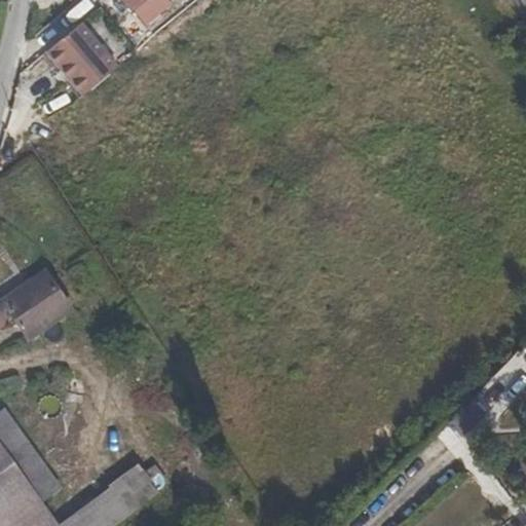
[(81,95),(115,68),(79,23),(45,51),(81,95)]
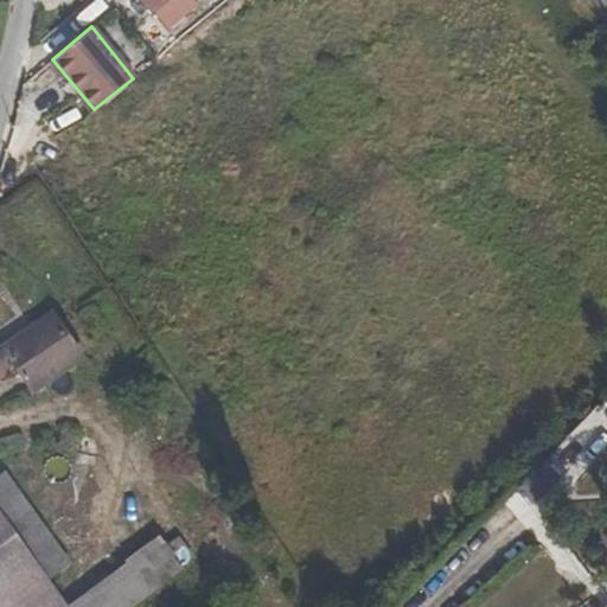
[(33,391),(83,357),(52,313),(2,347),(5,351),(0,355),(0,383),(2,382),(5,378),(7,375),(8,371),(8,366),(7,363),(6,360),(10,358),(33,391)]
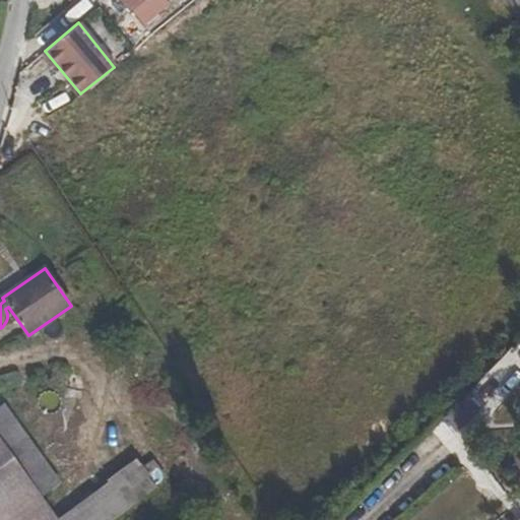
[(456,433),(480,409),(466,395),(444,416),(456,433)]
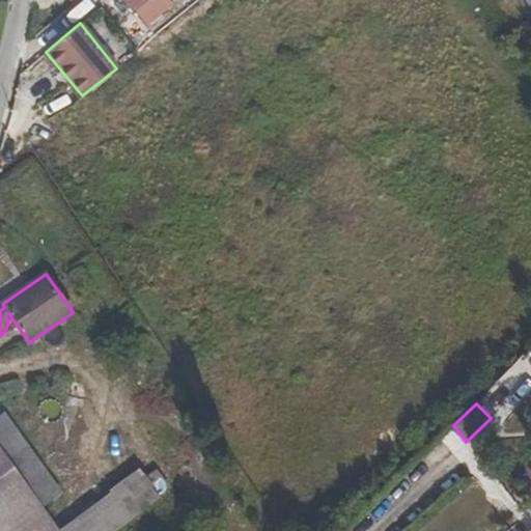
[(62,493),(3,413),(0,415),(0,451),(42,509),(62,493)]
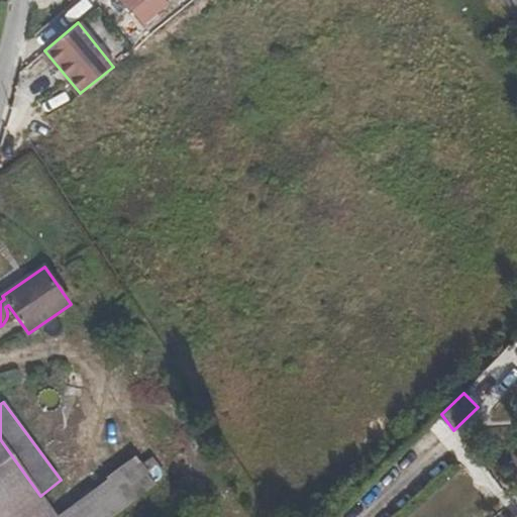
[(40,496),(0,439),(0,516),(56,516),(40,496)]
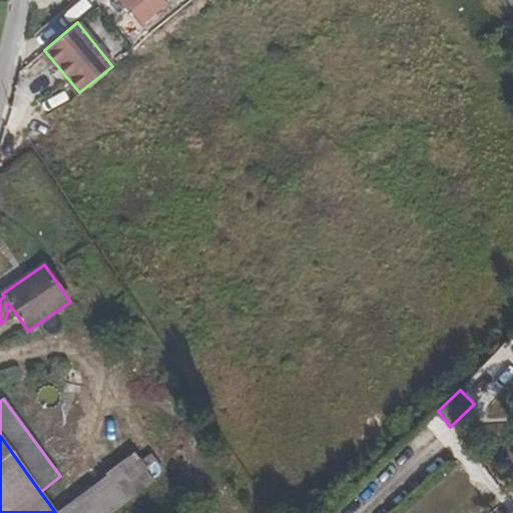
[(153,478),(140,460),(136,454),(55,512),(110,512),(155,480),(153,478)]
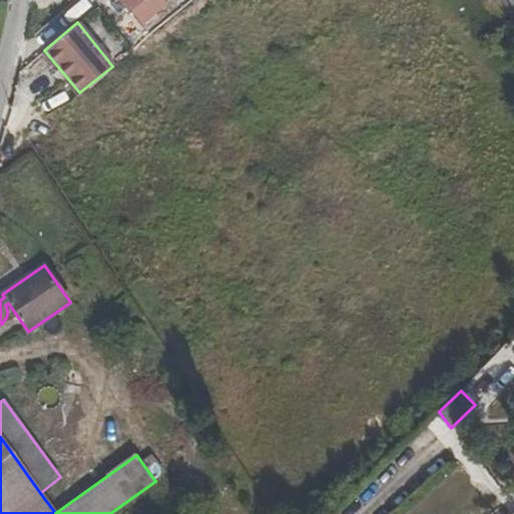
[(163,472),(150,455),(141,461),(154,479),(163,472)]
